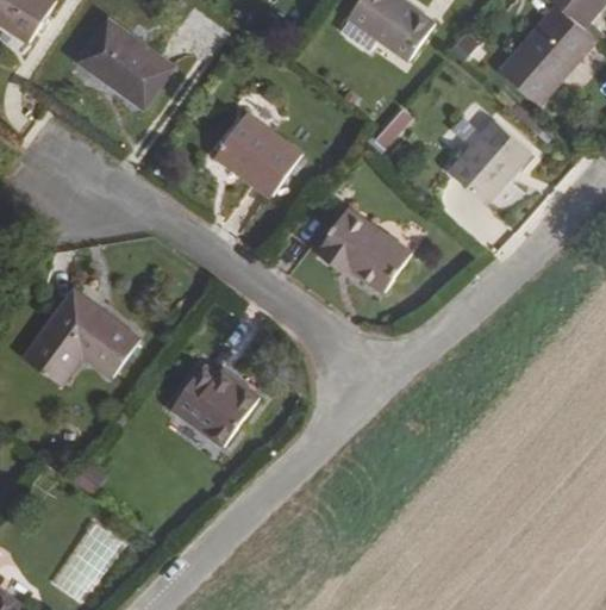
[(0,26),(23,43),(54,1),(51,0),(0,0),(0,26)]
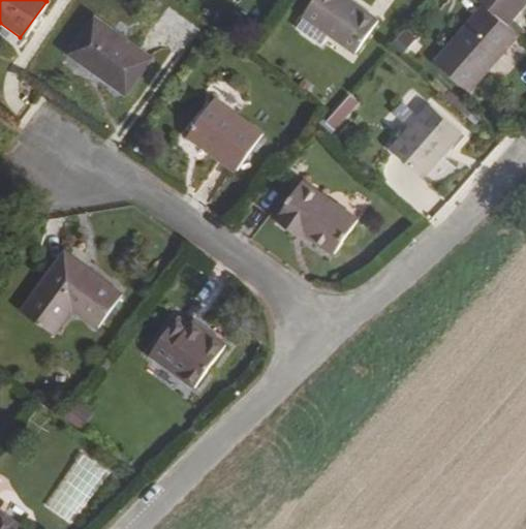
[(352,53),(376,21),(347,0),(313,0),(303,17),(304,18),(327,34),(352,53)]
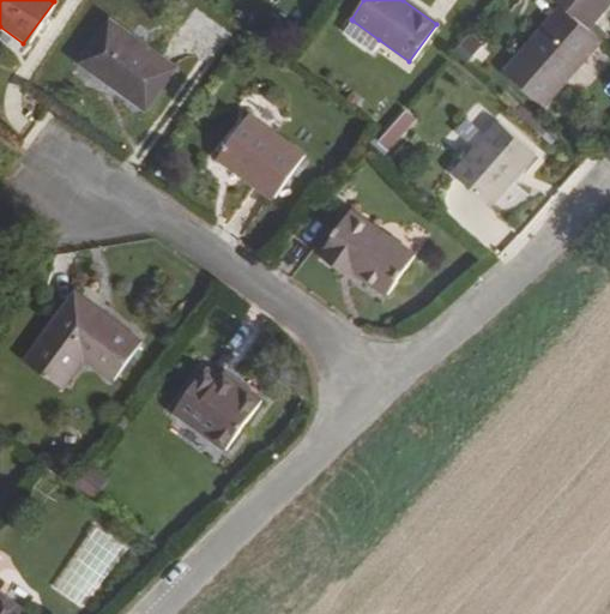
[(609,0),(551,0),(556,4),(587,31),(609,4),(609,0)]
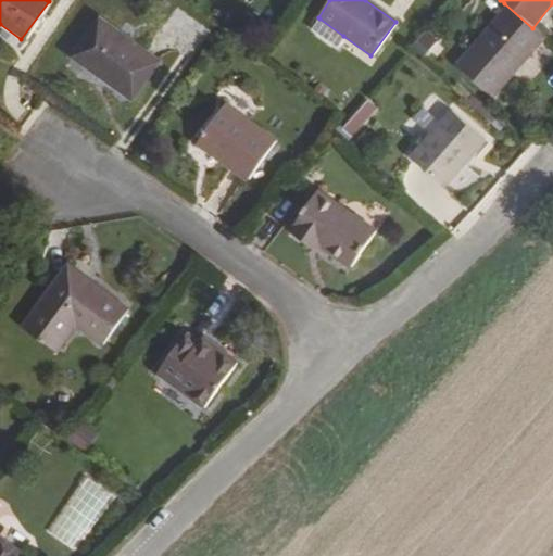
[(452,62),(488,93),(540,35),(532,28),(504,3),(452,62)]
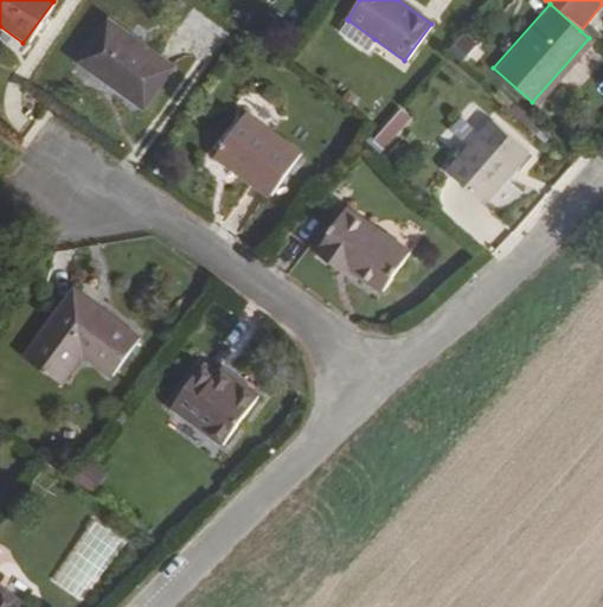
[(366,51),(374,39),(348,20),(340,32),(366,51)]
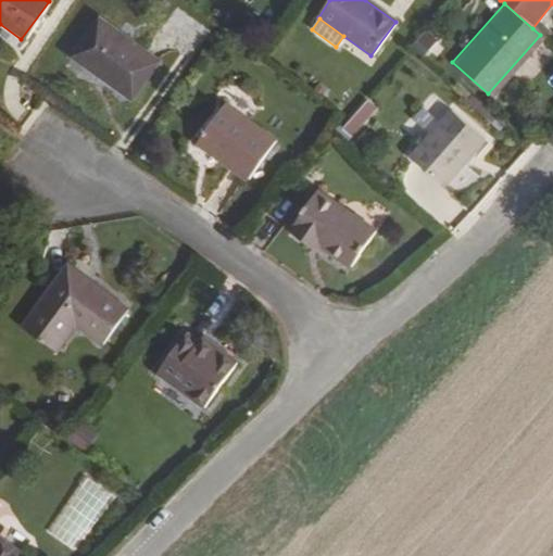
[(130,99),(158,61),(100,20),(79,48),(103,64),(100,70),(121,84),(117,89),(130,99)]
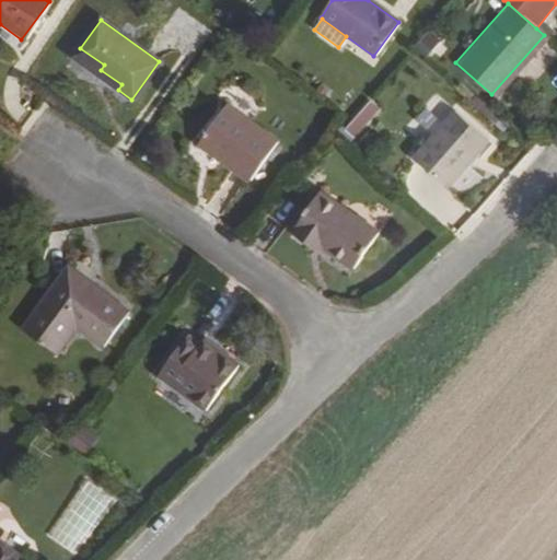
[(421,34),(408,49),(417,56),(430,41),(421,34)]
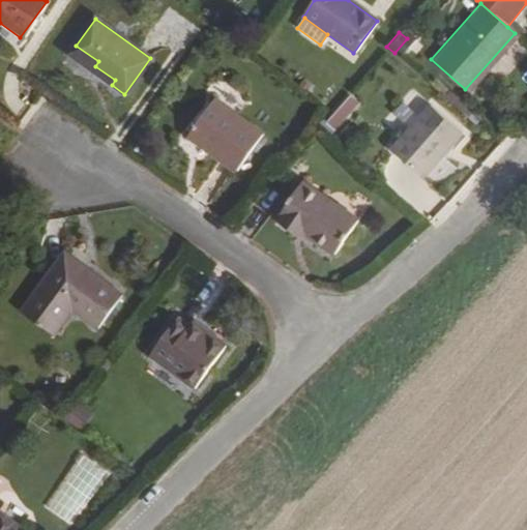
[(72,50),(95,66),(98,61),(76,46),(72,50)]
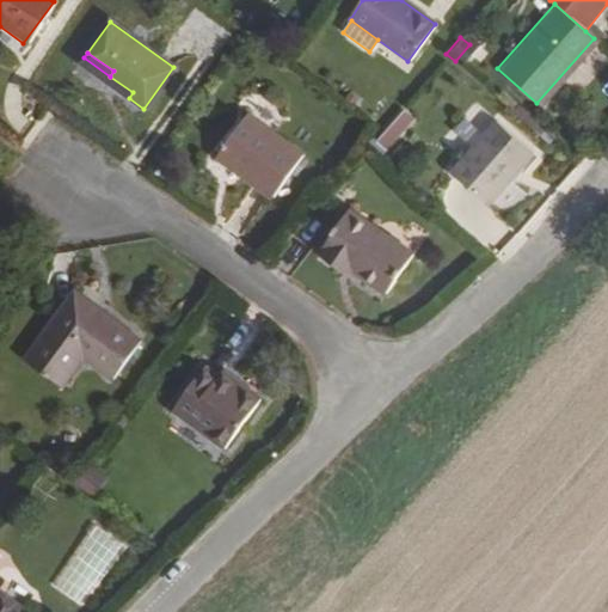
[(385,151),(412,118),(400,109),(374,141),(385,151)]
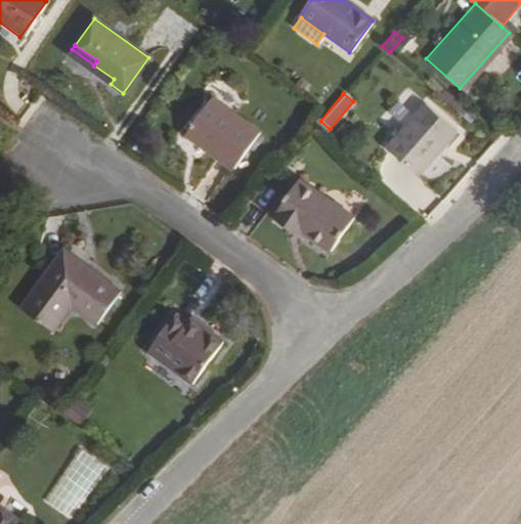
[(232,169),(258,133),(211,99),(184,135),(232,169)]
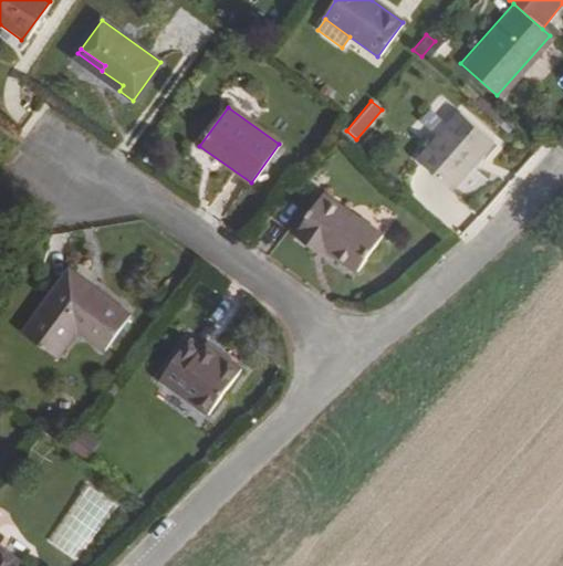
[(455,186),(493,145),(460,114),(421,156),(455,186)]
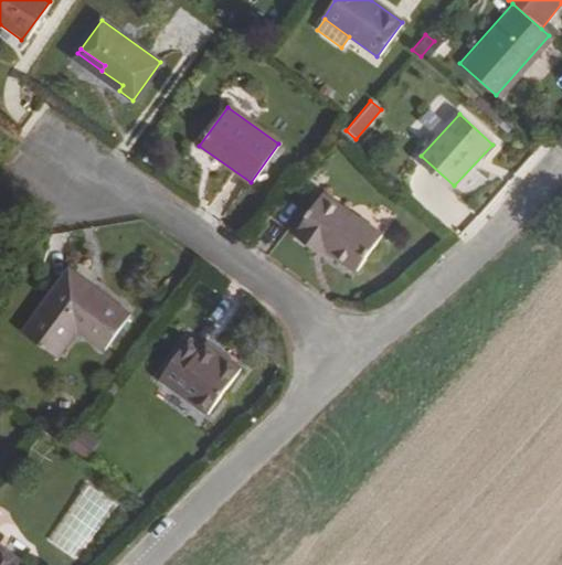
[(353,272),(380,234),(322,193),(293,236),(315,251),(318,246),(353,272)]
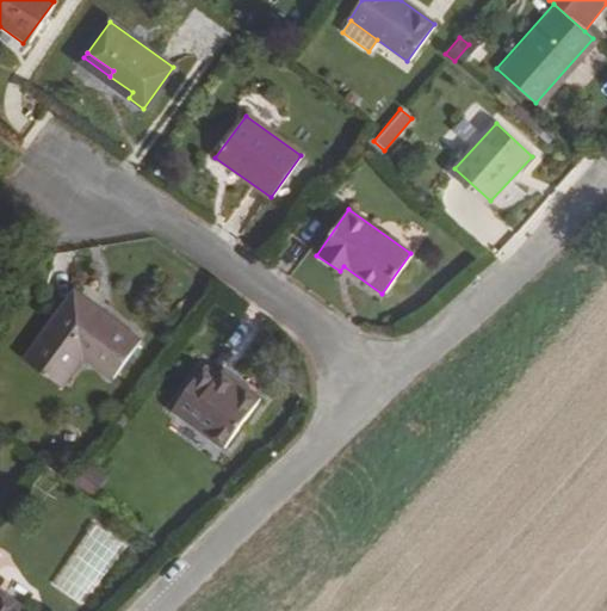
[(113,378),(141,341),(72,292),(24,360),(56,384),(78,353),(113,378)]
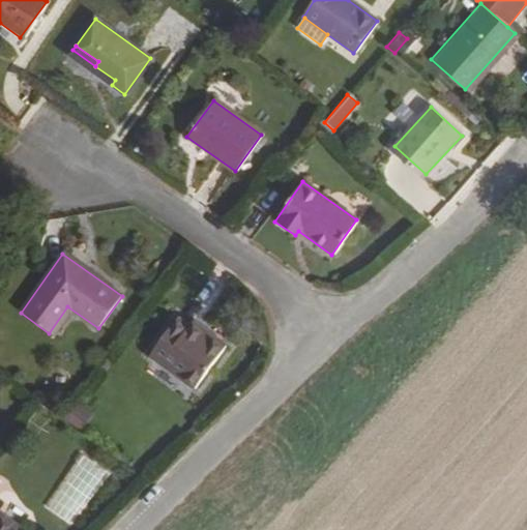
[(191,322),(186,328),(174,319),(146,357),(192,390),(224,346),(191,322)]
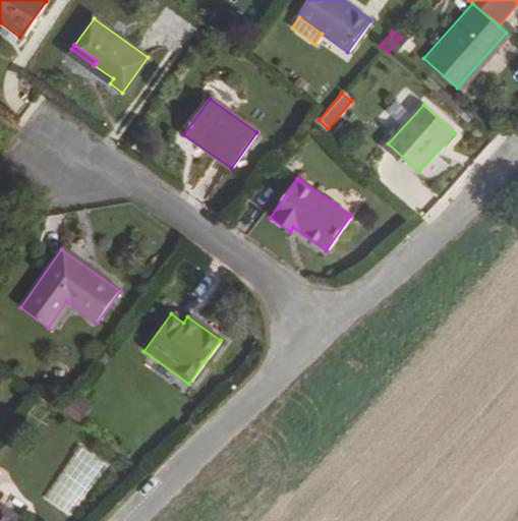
[(77,423),(89,408),(73,396),(61,412),(77,423)]
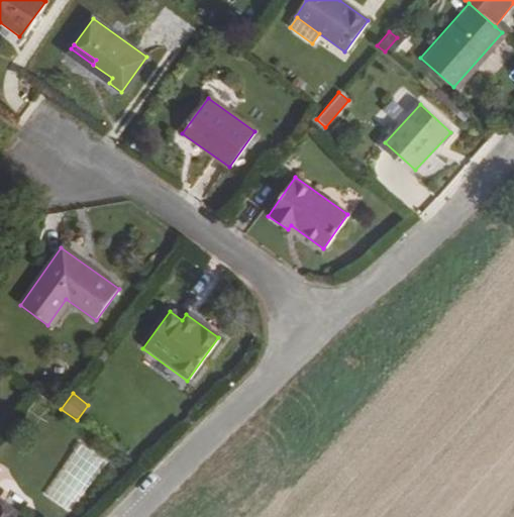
[(184,415),(179,421),(184,425),(190,420),(184,415)]
